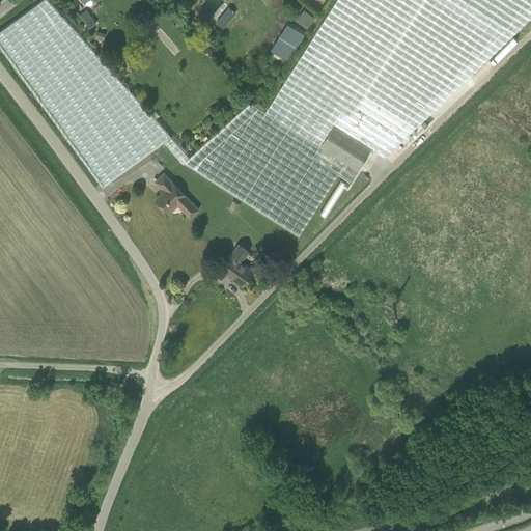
[(40,0),(0,30),(0,47),(102,187),(164,142),(183,163),(184,163),(189,158),(48,0),(40,0)]
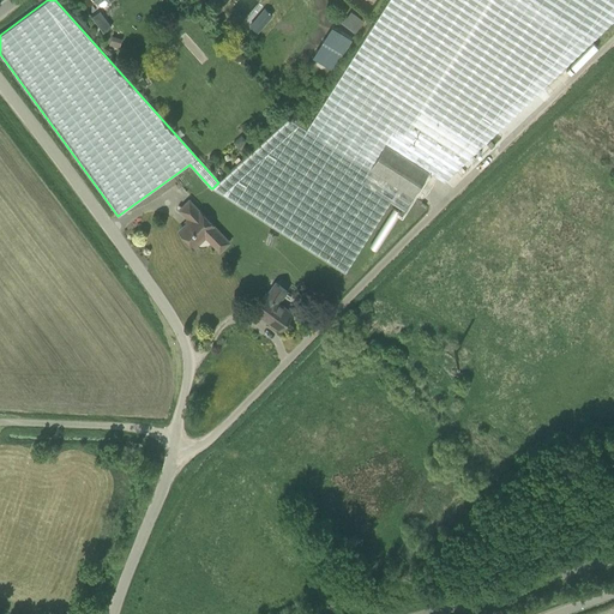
[(483,144),(542,89),(613,19),(613,0),(389,0),(306,130),(289,118),(218,182),(212,188),(344,272),(390,200),(404,210),(413,197),(369,169),(385,144),(428,172),(444,181),(483,144)]
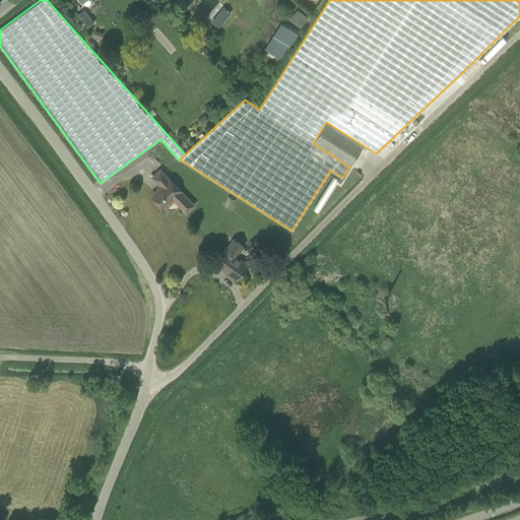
[(87,27),(94,21),(84,8),(77,13),(87,27)]
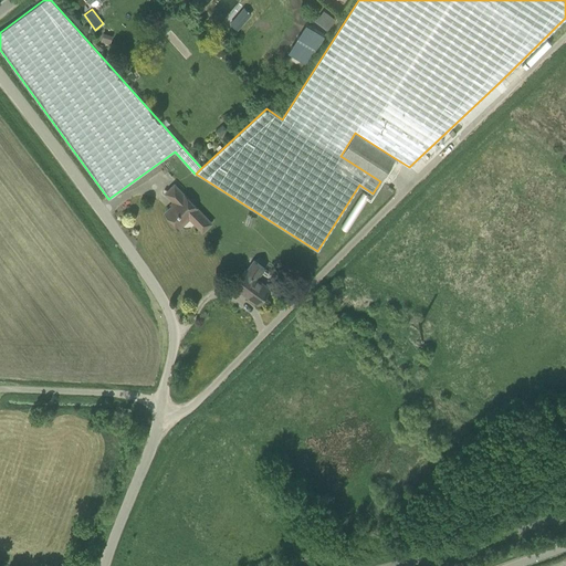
[(328,28),(335,18),(324,10),(316,20),(328,28)]
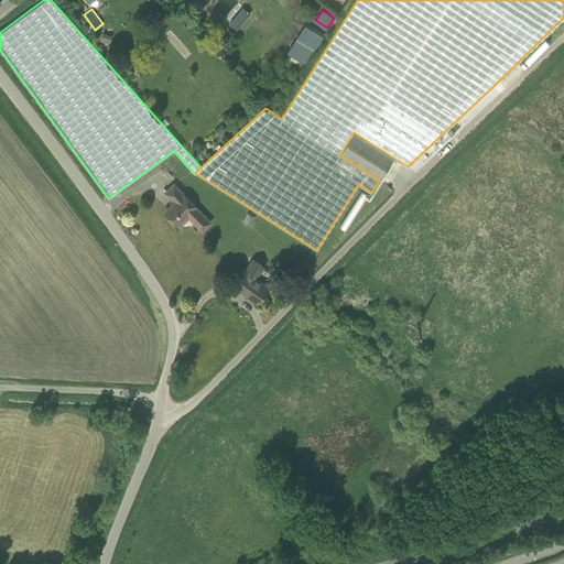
[(237,30),(241,25),(234,18),(229,23),(237,30)]
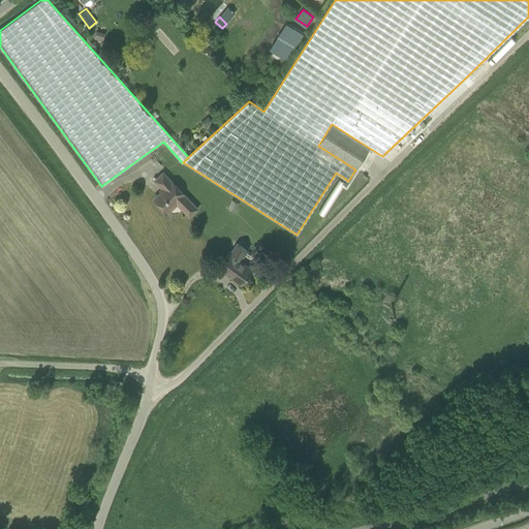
[(286,60),(303,34),(285,24),(269,50),(286,60)]
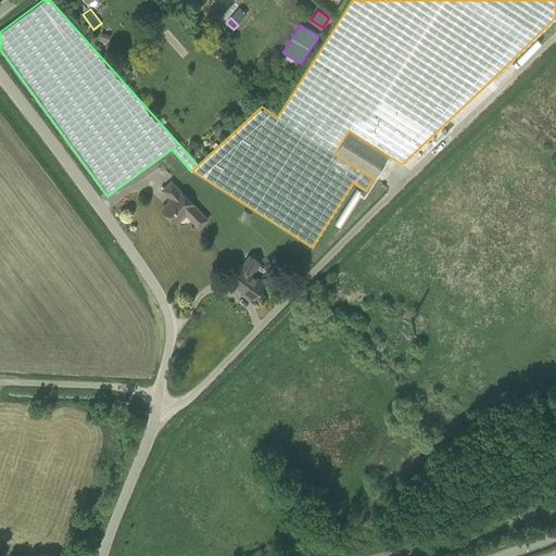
[(111,36),(101,34),(99,41),(108,43),(111,36)]
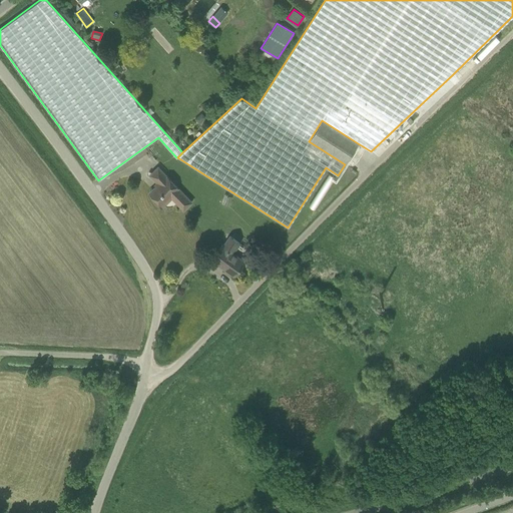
[(205,117),(201,112),(194,118),(198,123),(205,117)]
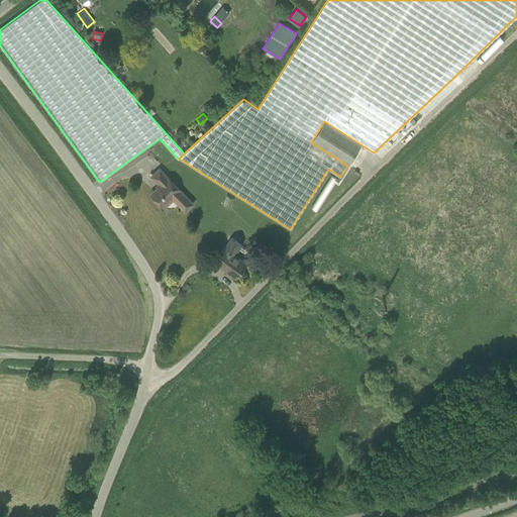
[(311,142),(347,166),(360,144),(324,121),(311,142)]
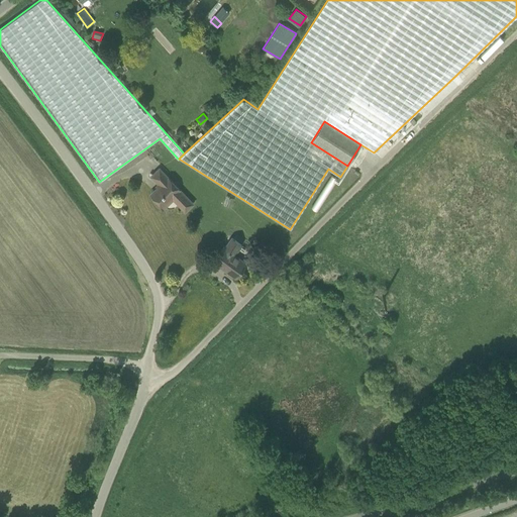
[(185,210),(192,203),(179,189),(168,178),(160,170),(151,176),(161,185),(150,194),(162,206),(172,196),(185,210)]
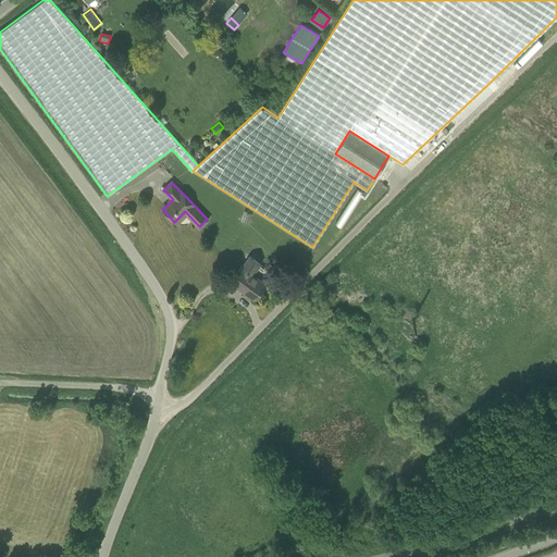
[(244,211),(240,221),(249,223),(252,213),(244,211)]
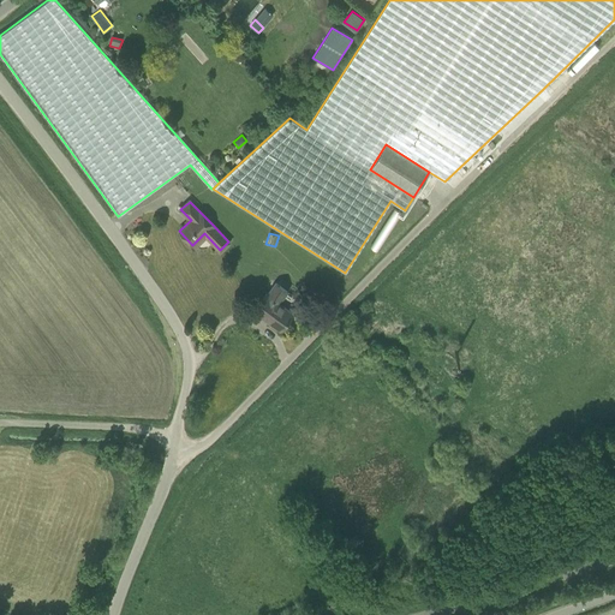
[(279,303),(287,291),(275,282),(267,294),(254,311),(280,329),(292,312),(279,303)]
